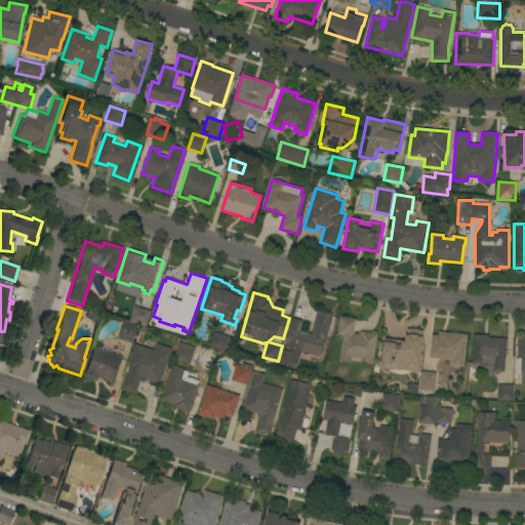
[(130,321),(135,306),(151,312),(146,327),(130,321)]
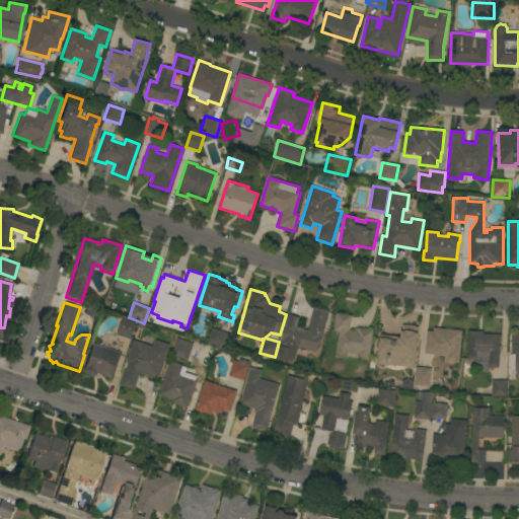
[(88,307),(97,313),(92,320),(83,313),(88,307)]
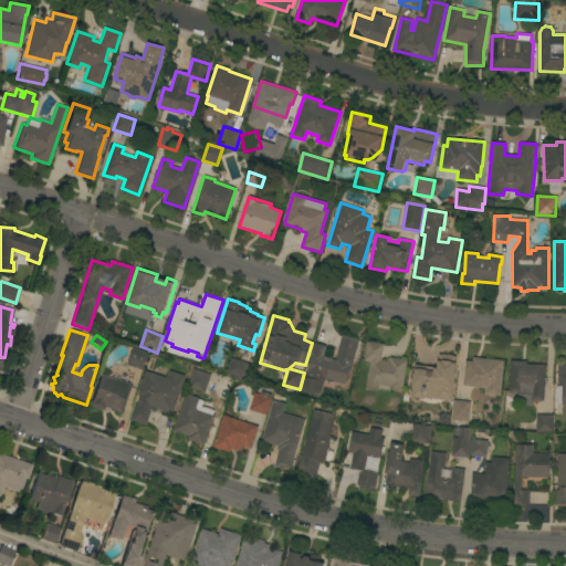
[(324,379),(321,392),(313,390),(312,394),(302,391),(314,343),(325,345),(322,357),(337,360),(338,353),(343,335),(358,339),(349,375),(347,375),(345,385),(324,379)]
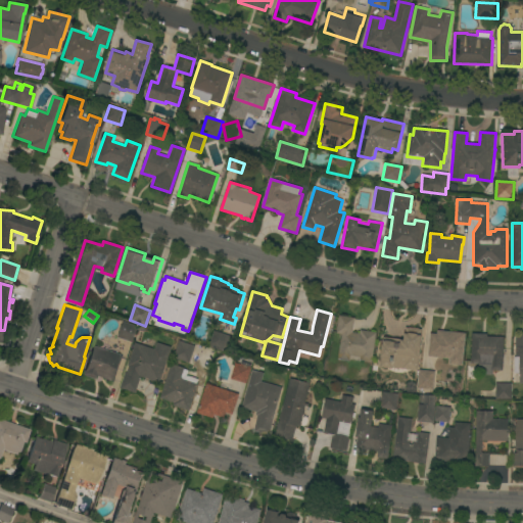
[(372,363),(360,361),(360,358),(350,355),(349,362),(337,360),(341,334),(336,333),(339,316),(354,318),(352,333),(360,334),(361,330),(376,333),(372,363)]
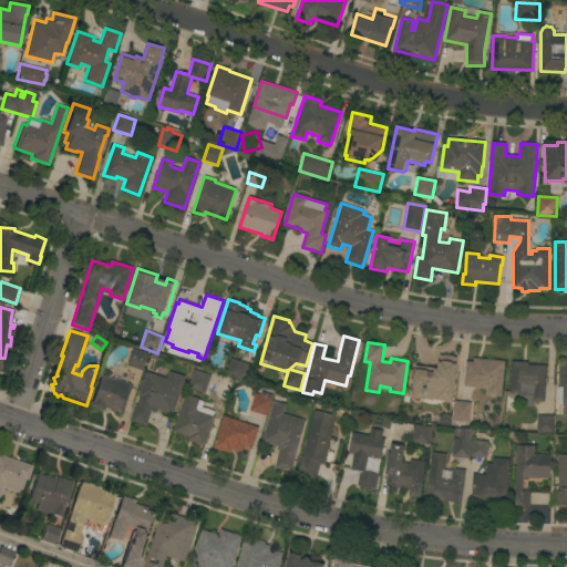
[(148,353),(143,371),(127,366),(133,348),(148,353)]
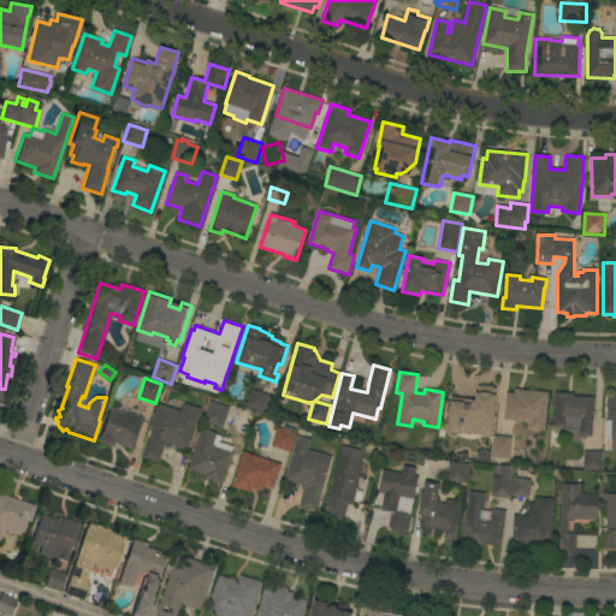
[(252,390),(255,391),(258,381),(265,384),(261,392),(276,397),(271,413),(262,410),(262,414),(250,410),(250,412),(247,410),(248,407),(247,407),(252,390)]
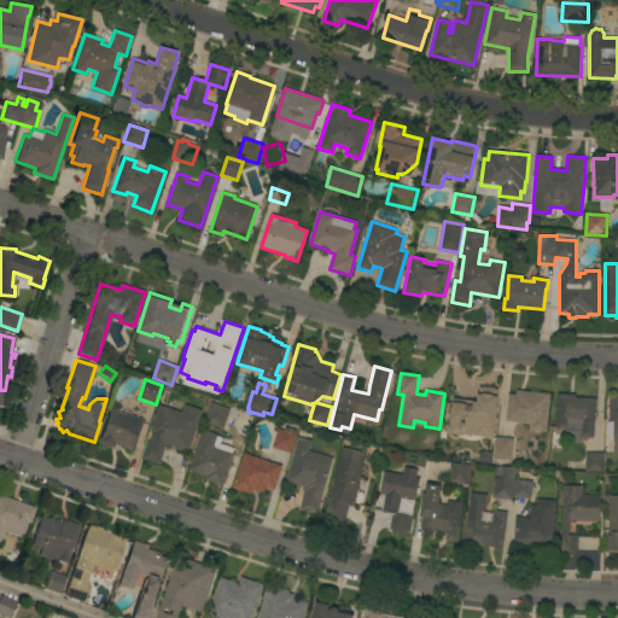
[(493,437),(485,436),(485,437),(464,435),(464,436),(449,433),(453,398),(477,402),(478,394),(479,394),(481,388),(483,388),(484,386),(495,388),(495,389),(499,389),(493,437)]
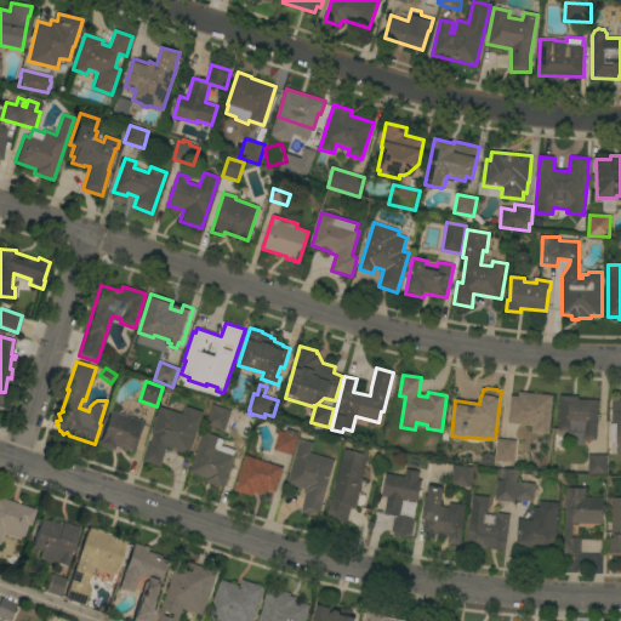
[(548,434),(534,433),(535,426),(508,423),(511,396),(519,397),(519,393),(553,396),(548,434)]
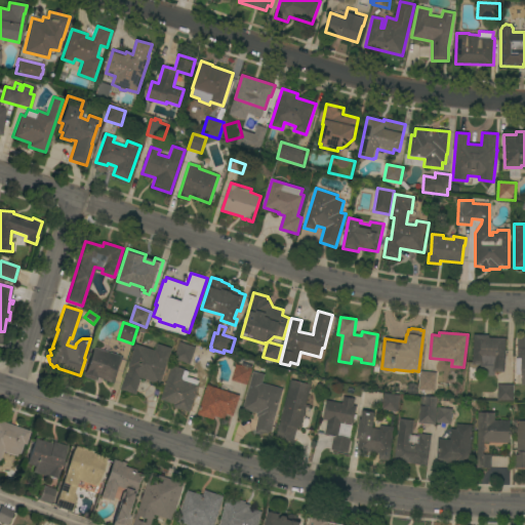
[(474,334),(489,335),(489,338),(506,338),(505,372),(494,371),(494,376),(483,375),(483,374),(480,374),(481,365),(473,364),(474,334)]
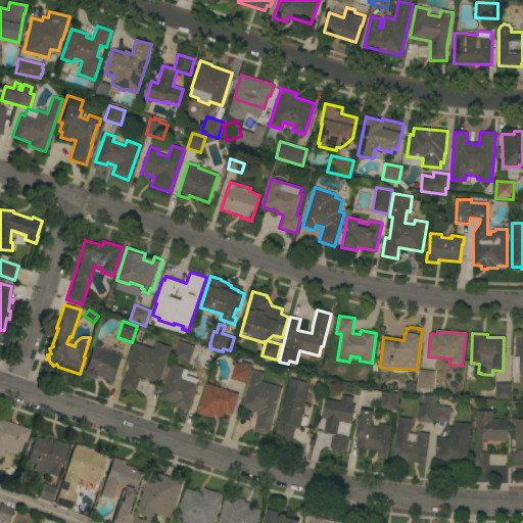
[(190,363),(174,358),(180,341),(195,346),(190,363)]
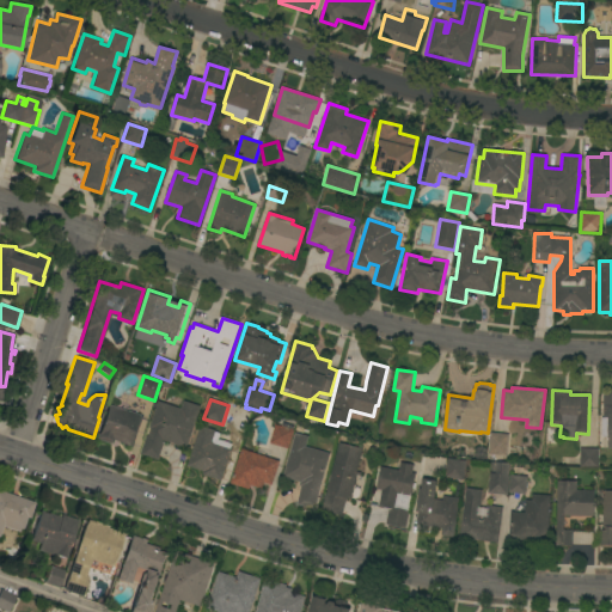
[(187,447),(185,447),(185,448),(175,445),(175,444),(164,440),(163,441),(165,442),(159,460),(141,454),(147,436),(148,436),(151,428),(150,428),(158,402),(181,409),(184,401),(201,407),(187,447)]
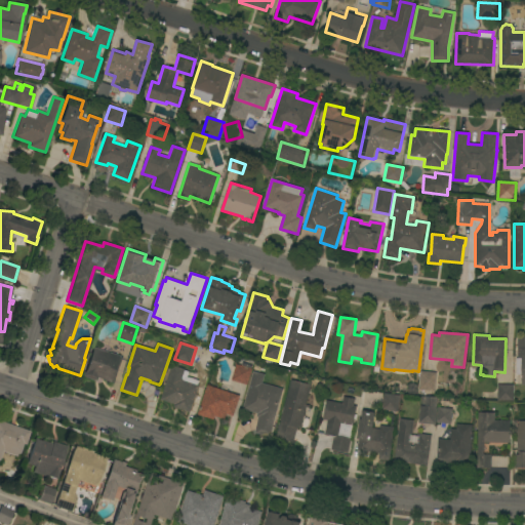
[(96,377),(95,381),(82,376),(83,372),(84,372),(92,348),(110,354),(110,353),(121,356),(121,357),(123,358),(115,384),(96,377)]
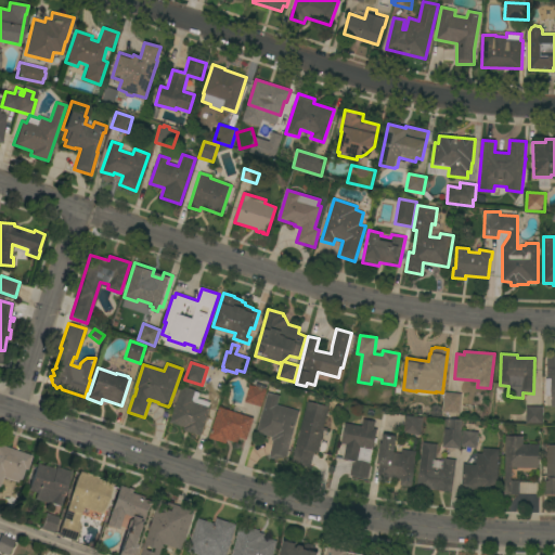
[(244,402),(249,385),(256,387),(257,384),(268,387),(261,408),(244,402)]
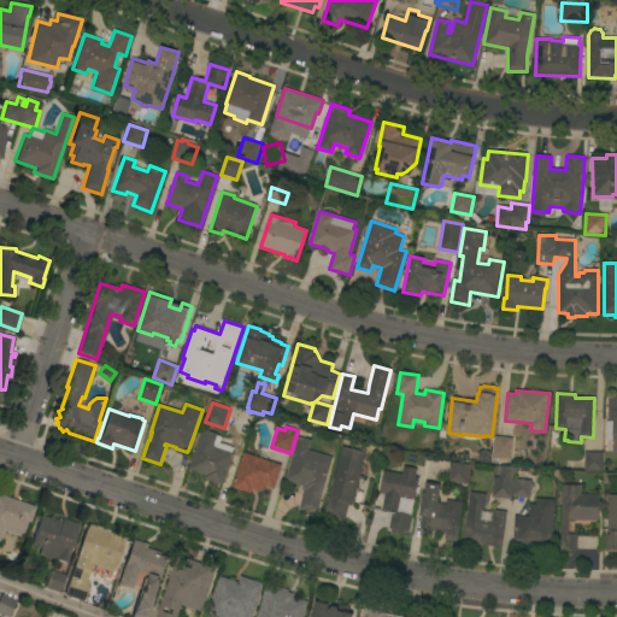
[(203,429),(217,434),(217,435),(222,438),(222,440),(222,441),(221,442),(221,444),(222,444),(225,445),(230,446),(234,447),(231,452),(234,453),(223,485),(204,479),(205,475),(189,470),(203,429)]
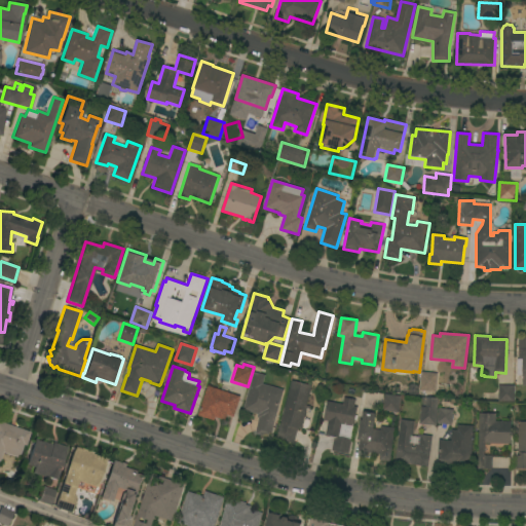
[(254,372),(265,375),(263,384),(284,390),(272,438),(255,434),(259,418),(257,417),(258,414),(243,410),(254,372)]
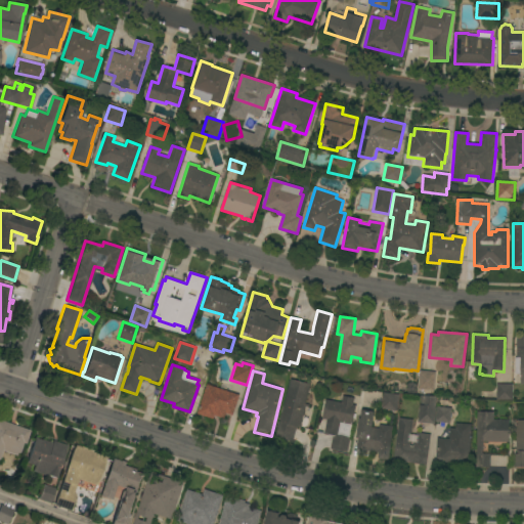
[(434,391),(418,389),(420,370),(436,373),(434,391)]
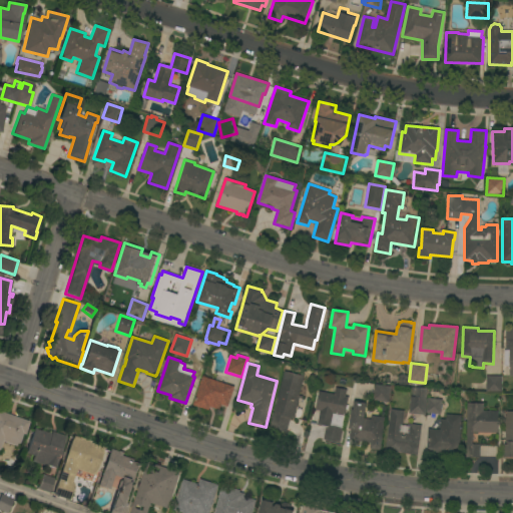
[(299,396),(303,397),(302,399),(300,398),(294,419),(291,418),(287,432),(270,428),(285,371),(305,376),(299,396)]
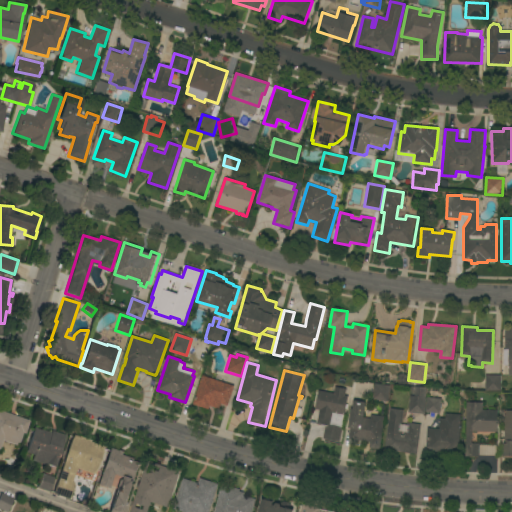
[(501,375),(501,391),(485,391),(485,375),(501,375)]
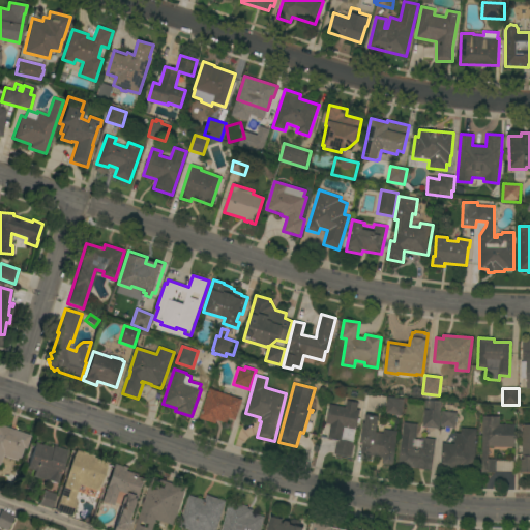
[(242,400),(236,420),(229,418),(227,423),(216,420),(215,423),(200,418),(209,389),(242,400)]
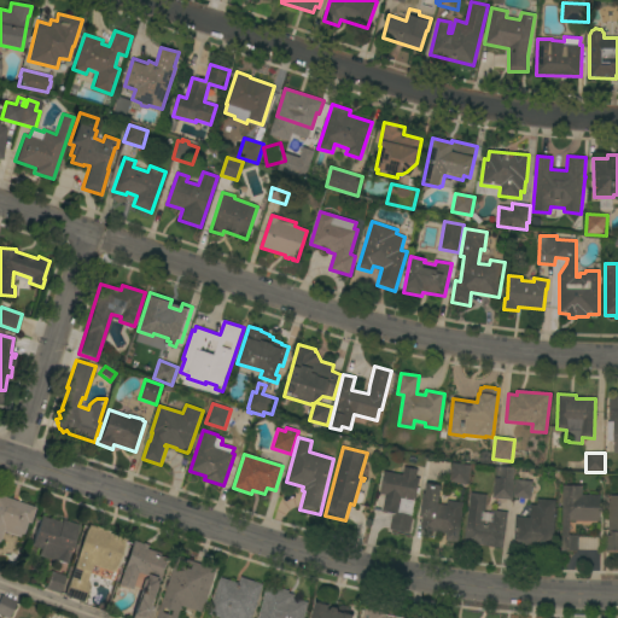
[(471,466),(468,485),(449,482),(452,464),(471,466)]
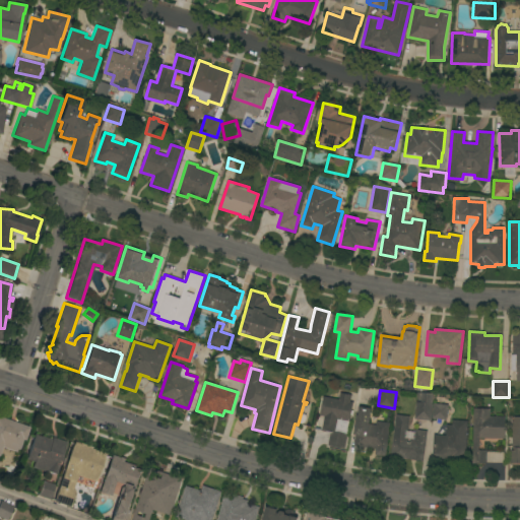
[(416,402),(420,402),(421,392),(433,393),(432,404),(433,405),(431,420),(414,419),(416,402)]
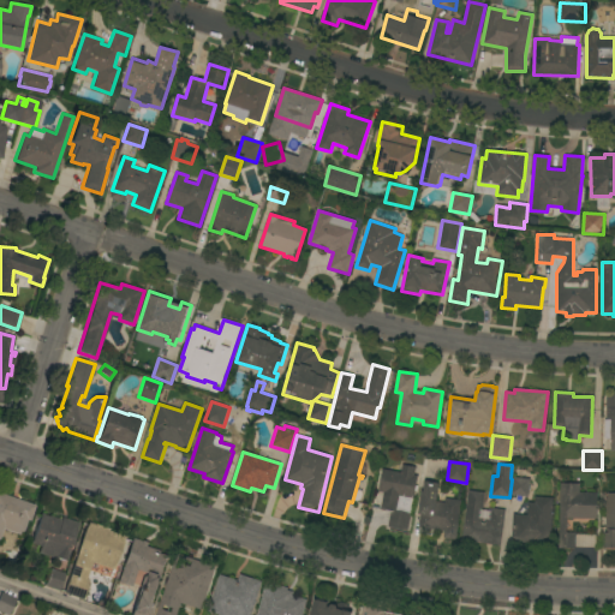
[(388,526),(390,512),(380,509),(383,493),(377,491),(382,469),(401,472),(402,465),(416,467),(415,476),(418,476),(416,485),(418,485),(417,491),(415,491),(413,499),(400,496),(398,511),(411,513),(407,531),(388,526)]
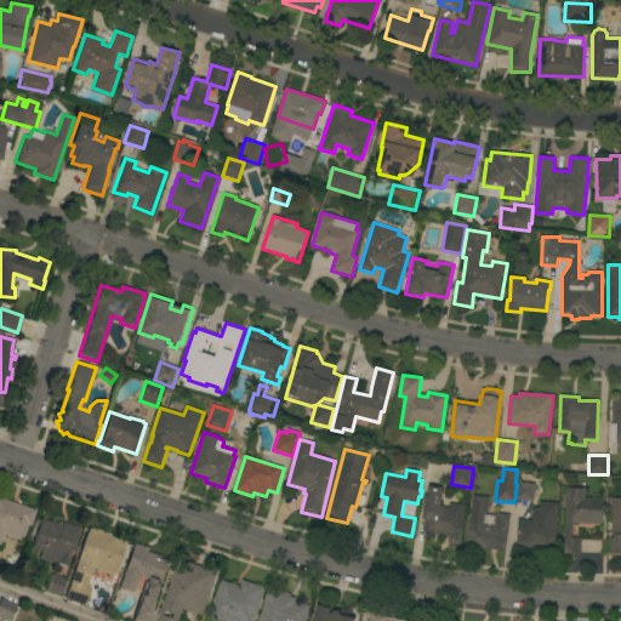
[(518,482),(535,484),(534,501),(516,500),(518,482)]
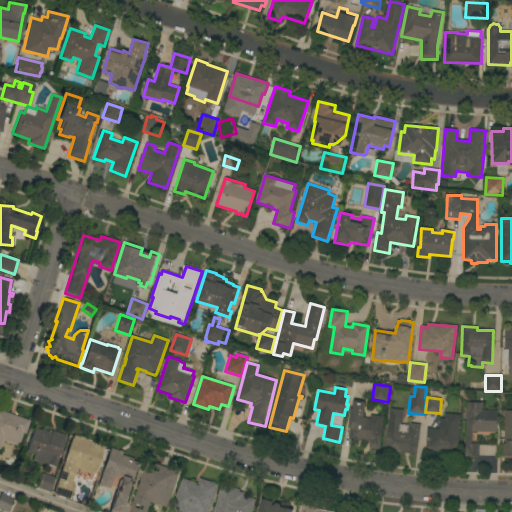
[(380,449),(369,448),(370,442),(348,439),(350,428),(348,428),(351,409),(352,409),(353,401),(365,403),(364,418),(370,418),(370,415),(384,416),(380,449)]
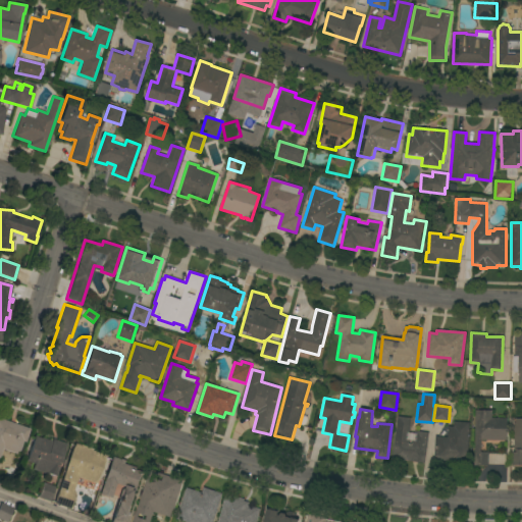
[(481,440),(481,453),(488,453),(488,466),(475,466),(475,410),(492,410),(491,418),(507,418),(507,440),(481,440)]
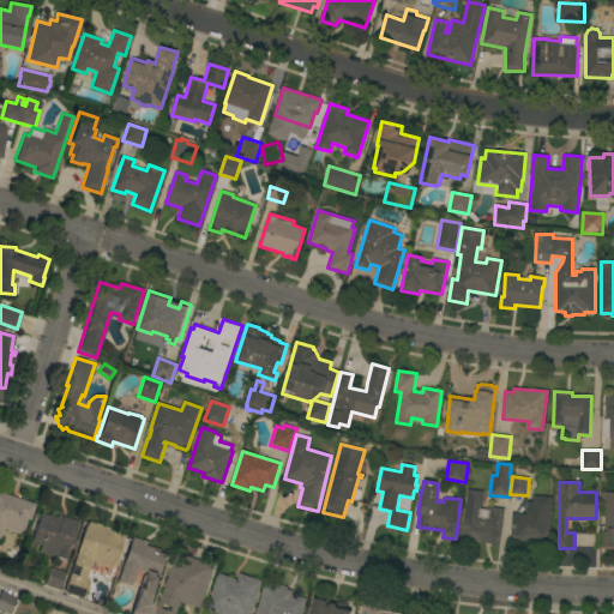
[(501,534),(500,534),(499,545),(462,540),(468,491),(483,492),(481,518),(487,519),(488,507),(505,510),(501,534)]
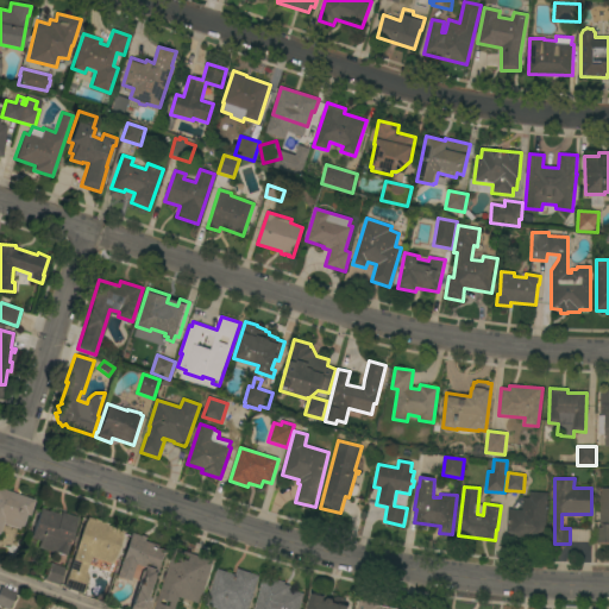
[(0,488),(33,501),(29,515),(26,515),(23,526),(19,526),(18,529),(1,523),(0,527),(0,488)]
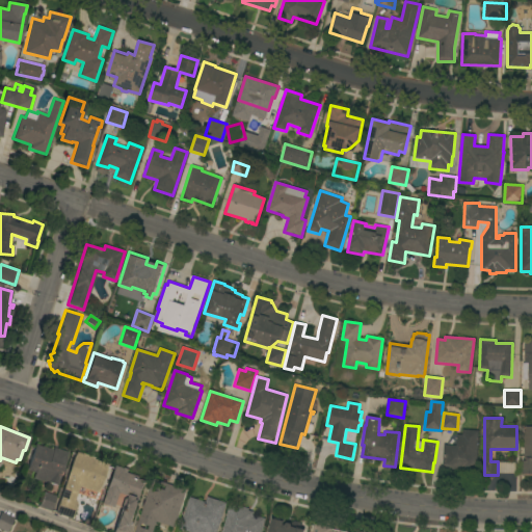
[(531,476),(523,476),(523,461),(524,461),(525,431),(526,431),(526,426),(531,426),(531,476)]
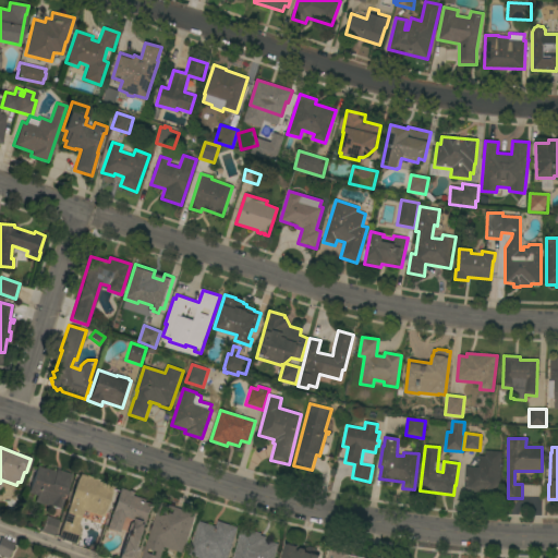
[(499,498),(464,496),(465,466),(478,468),(480,456),(485,456),(485,451),(502,452),(499,498)]
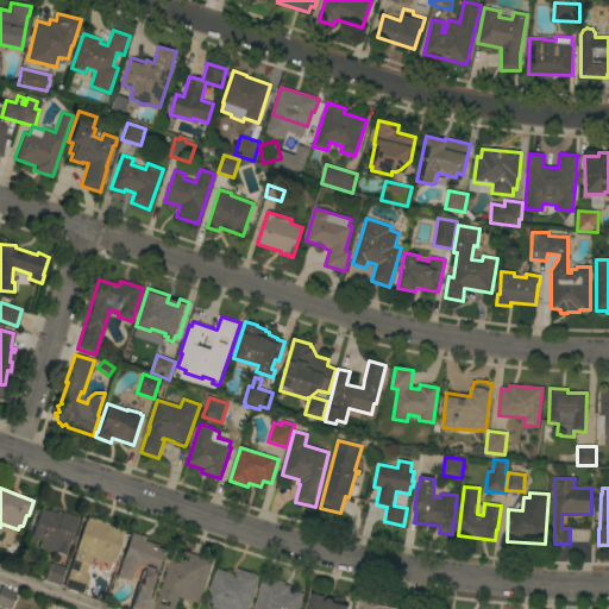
[(60,515),(60,513),(76,518),(70,535),(74,535),(73,541),(69,540),(67,547),(68,547),(66,556),(55,552),(55,553),(37,547),(39,541),(30,538),(39,508),(60,515)]
